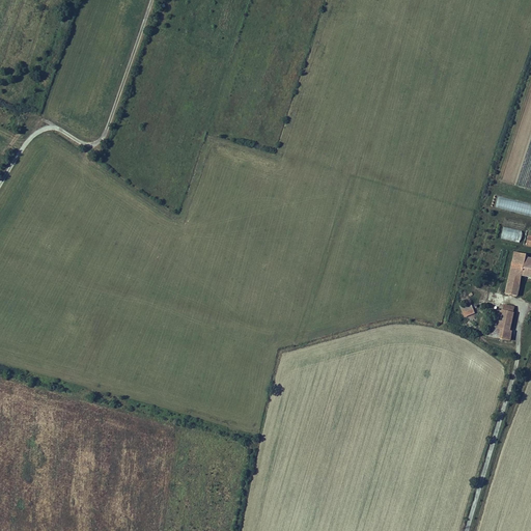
[(502,180),(508,183),(512,168),(506,166),(502,180)]
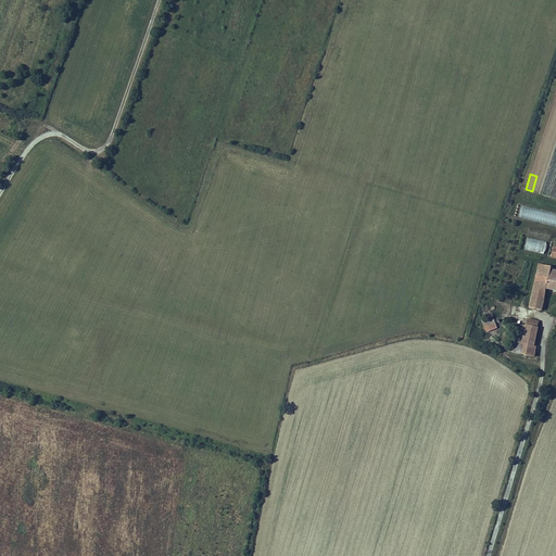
[(555,226),(555,213),(521,205),(518,218),(555,226)]
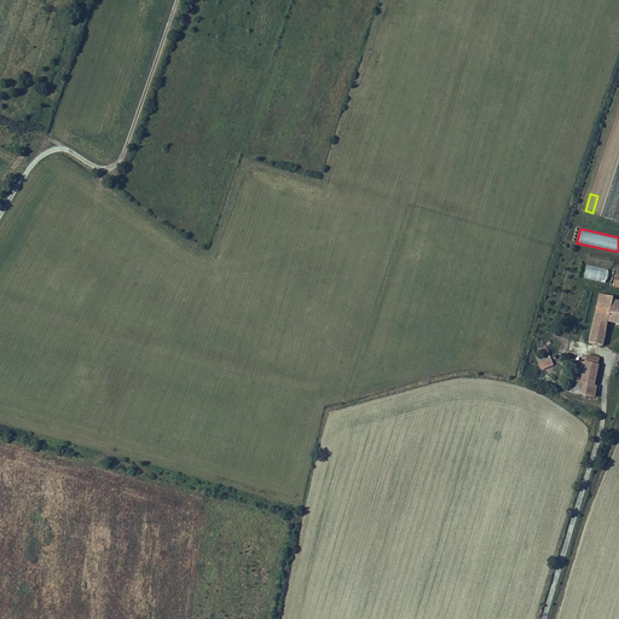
[(608,283),(611,270),(584,265),(582,278),(608,283)]
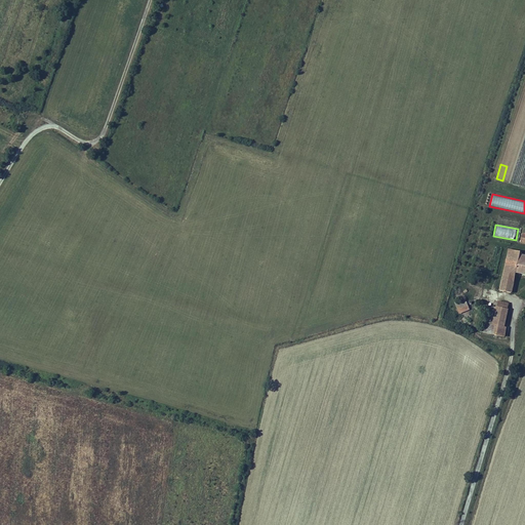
[(500,279),(498,289),(509,292),(515,272),(524,274),(524,254),(519,253),(520,250),(508,247),(500,279)]
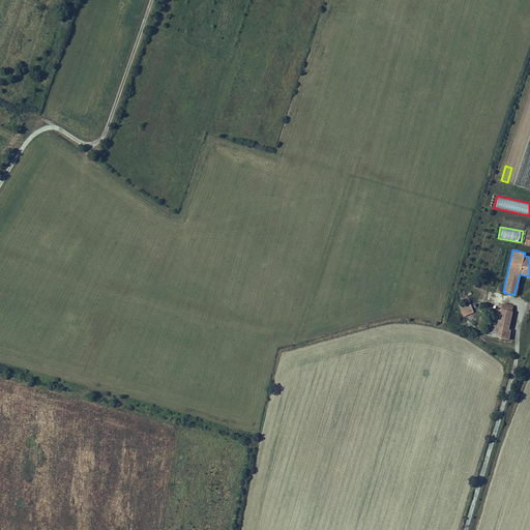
[(466,299),(457,302),(459,308),(469,305),(466,299)]
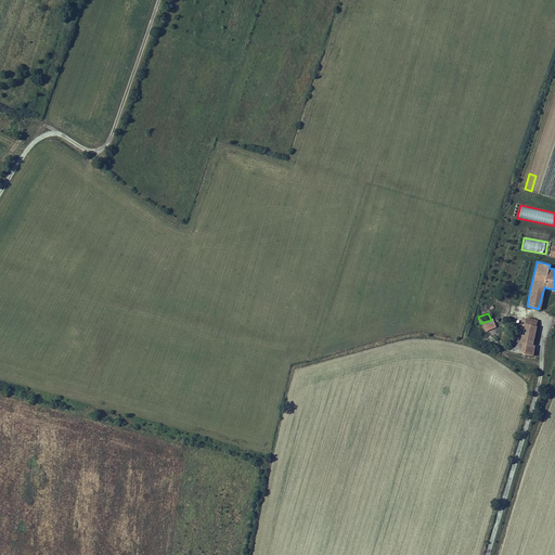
[(523,324),(517,352),(530,356),(532,346),(529,345),(536,319),(525,317),(523,324)]
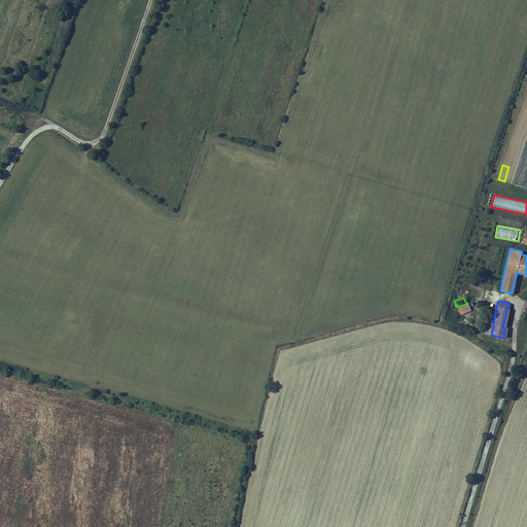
[(487,306),(480,332),(490,336),(491,335),(496,308),(487,306)]
